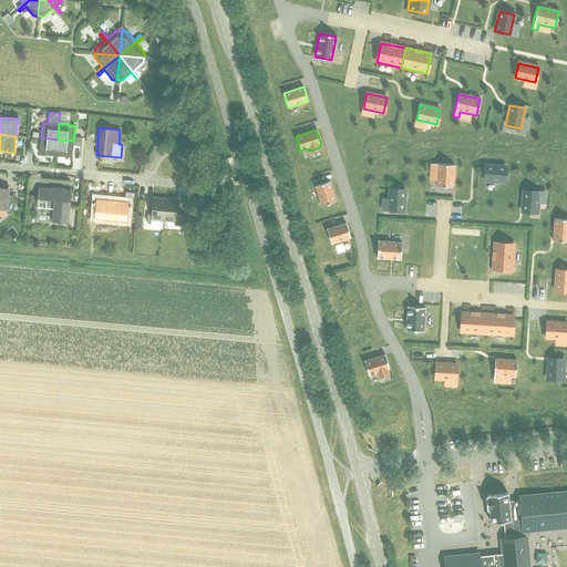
[(58,140),(41,137),(39,153),(45,154),(45,155),(55,156),(58,140)]
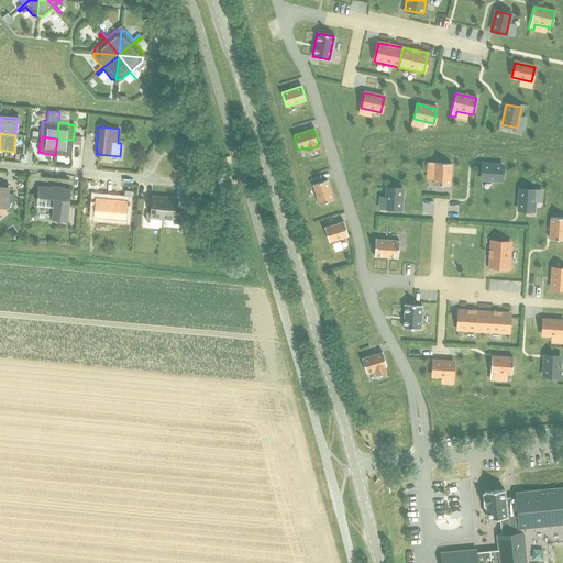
[(57,139),(55,155),(65,156),(65,155),(72,155),(73,144),(73,140),(57,139)]
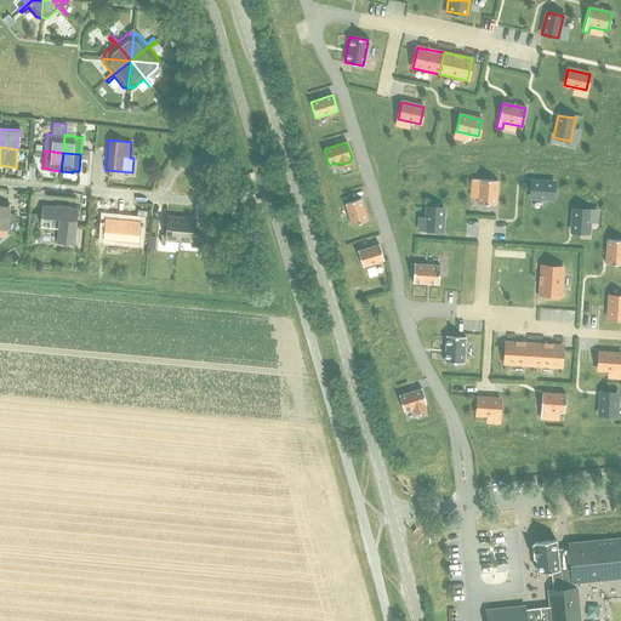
[(495,204),(496,181),(472,178),(472,184),(478,184),(477,203),(495,204)]
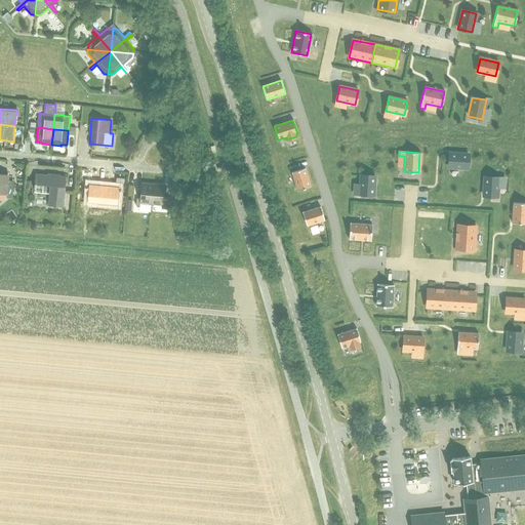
[(468,168),(469,154),(449,153),(448,167),(468,168)]
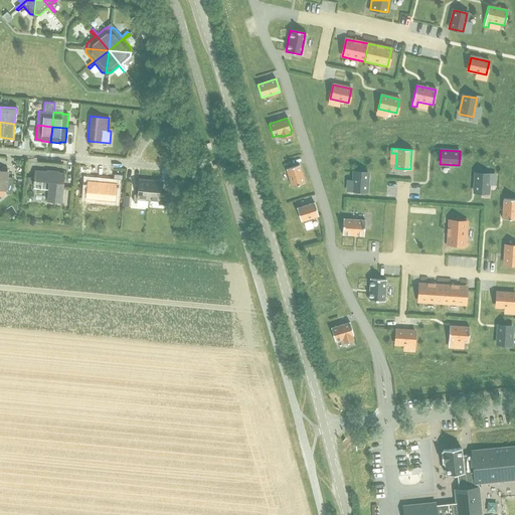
[(305,183),(299,165),(286,169),(291,187),(305,183)]
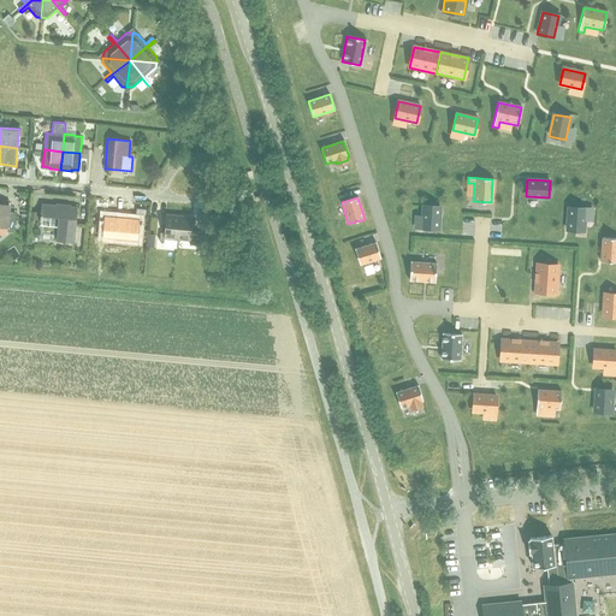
[(9,217),(10,205),(9,205),(9,201),(3,200),(3,205),(0,203),(0,226),(6,227),(6,231),(15,232),(16,218),(9,217)]
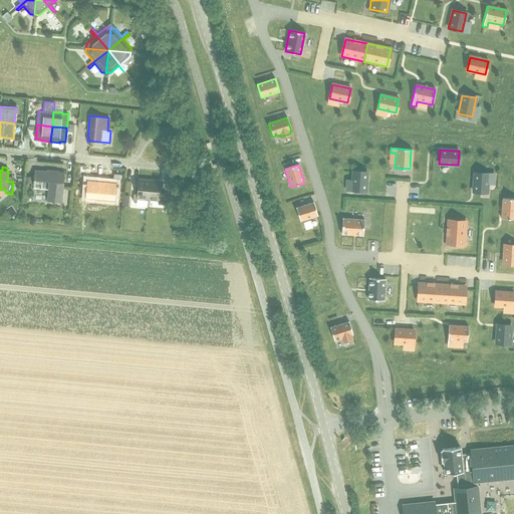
[(61,203),(62,192),(64,173),(34,170),(32,189),(48,191),(47,201),(61,203)]
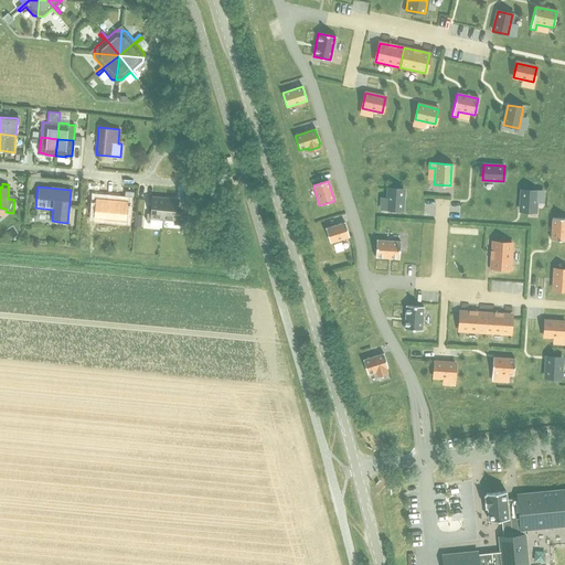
[(402,210),(403,189),(387,189),(386,209),(402,210)]
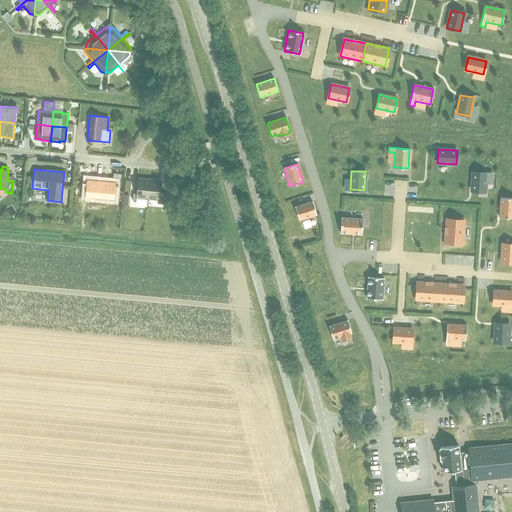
[(484,191),(486,173),(472,172),(471,191),(484,191)]
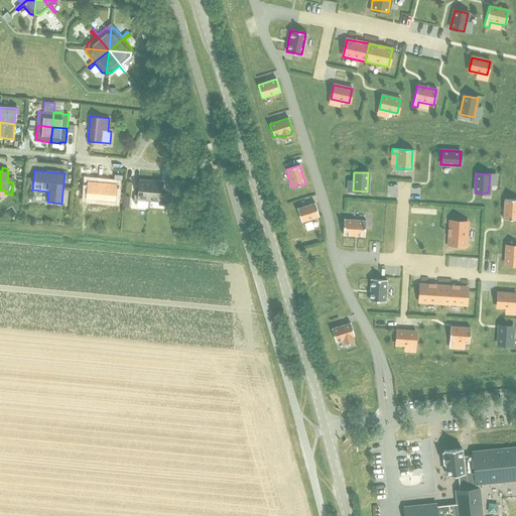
[(148,201),(150,180),(139,179),(137,195),(134,195),(133,202),(137,202),(137,200),(148,201)]
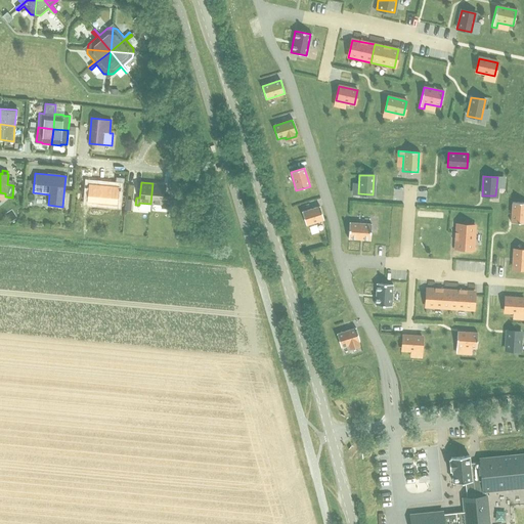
[(153,183),(150,204),(162,205),(162,207),(162,208),(168,208),(169,197),(163,197),(164,184),(153,183)]
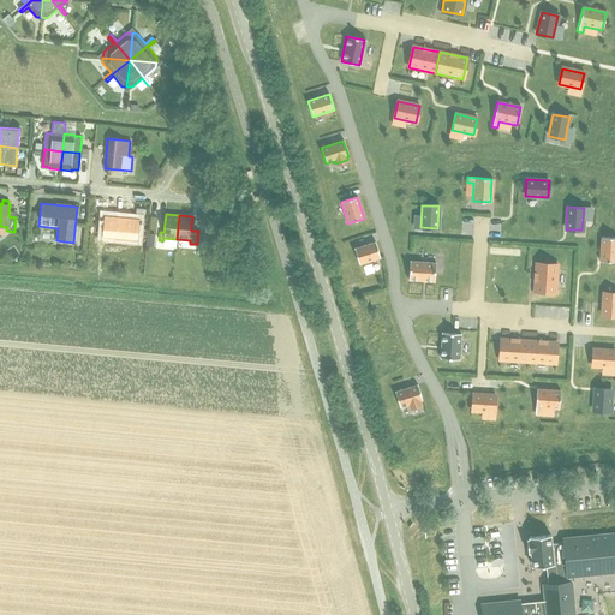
[(136,226),(100,224),(97,240),(135,244),(136,226)]
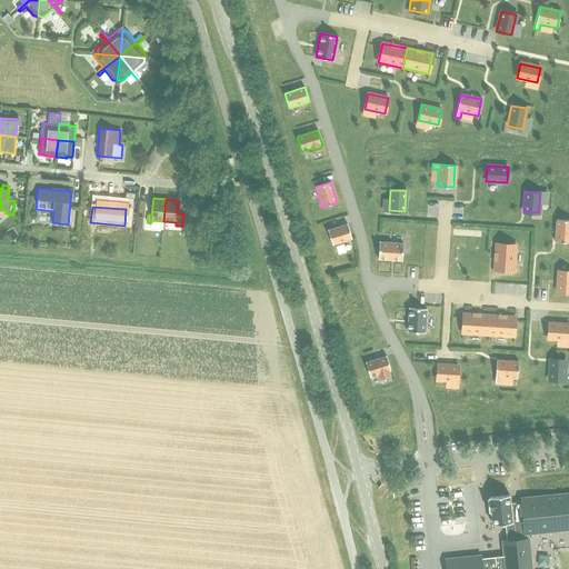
[(568,220),(556,219),(555,241),(568,241),(568,220)]
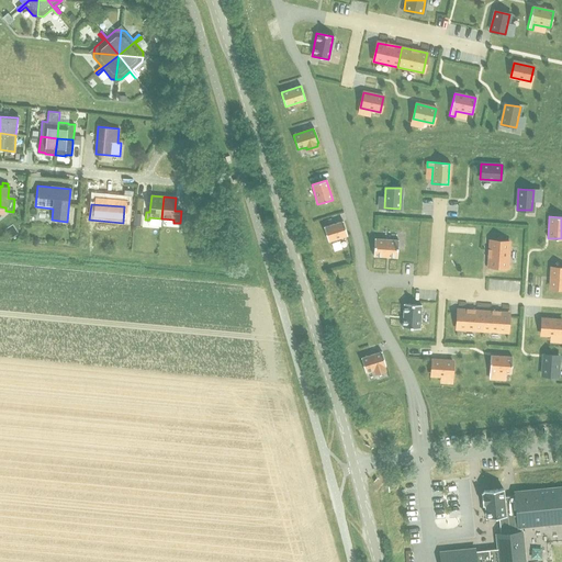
[(347,235),(343,221),(323,227),(327,242),(347,235)]
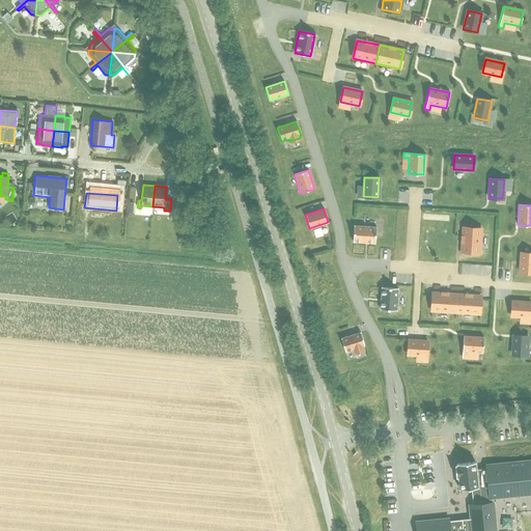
[(374,243),(375,227),(354,226),(353,242),(363,243),(374,243)]
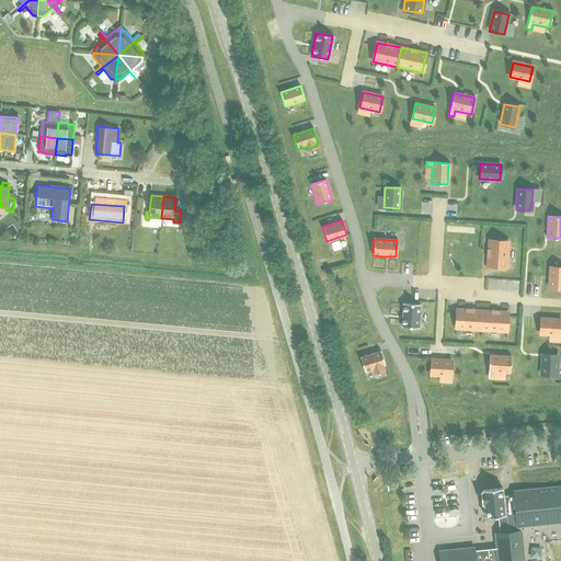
[(506,266),(507,241),(489,240),(488,256),(487,265),(506,266)]
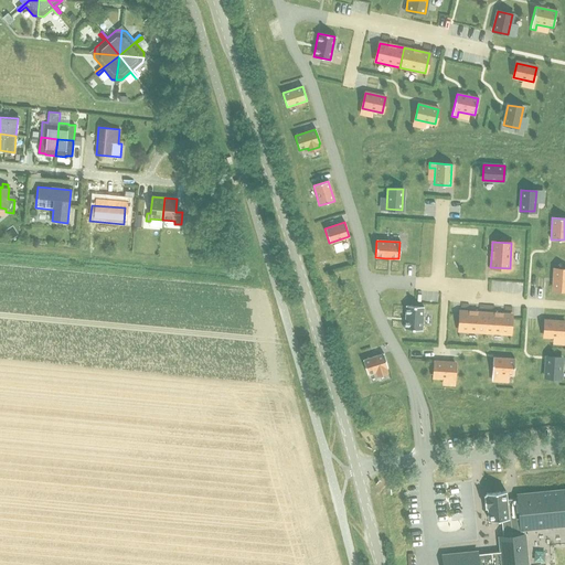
[(564,289),(564,269),(554,268),(553,289),(564,289)]
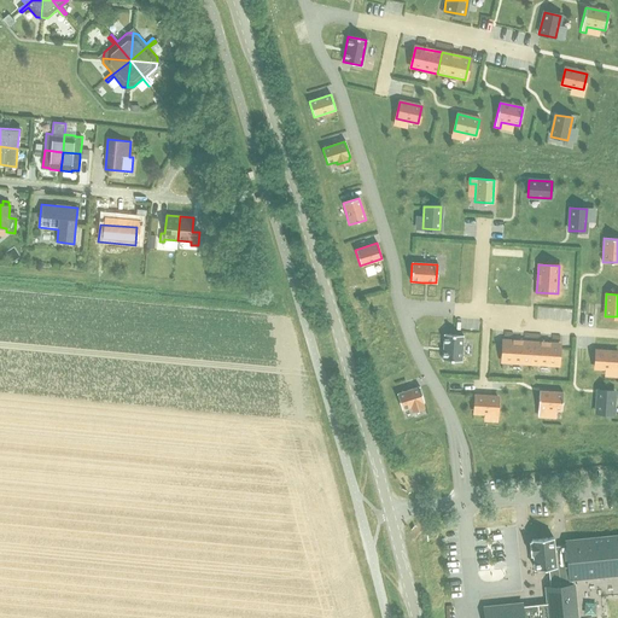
[(461,361),(462,337),(447,337),(445,353),(445,361),(461,361)]
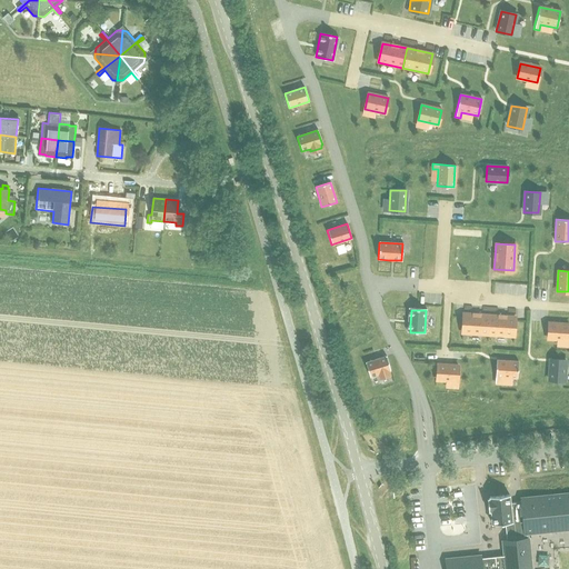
[(488,335),(489,315),(462,313),(461,332),(488,335)]
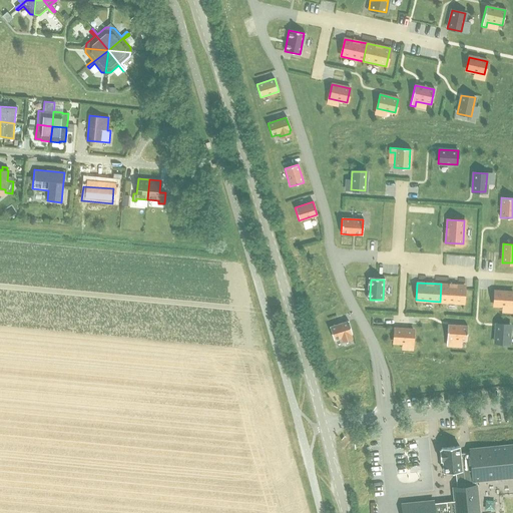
[(463,303),(464,286),(441,284),(440,302),(463,303)]
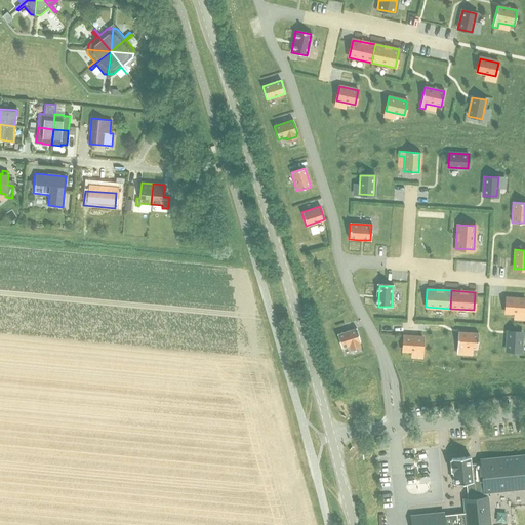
[(524,313),(524,298),(506,297),(505,312),(524,313)]
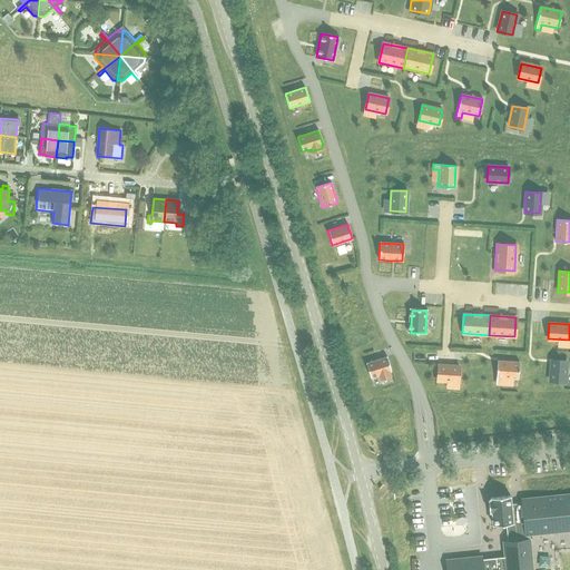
[(391,371),(386,356),(365,363),(370,377),(377,375),(379,377),(391,374),(390,371),(391,371)]
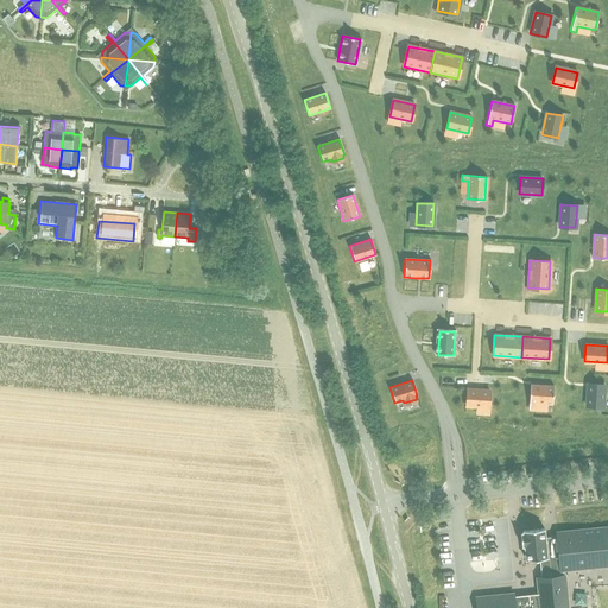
[(603,407),(605,384),(588,382),(587,406),(603,407)]
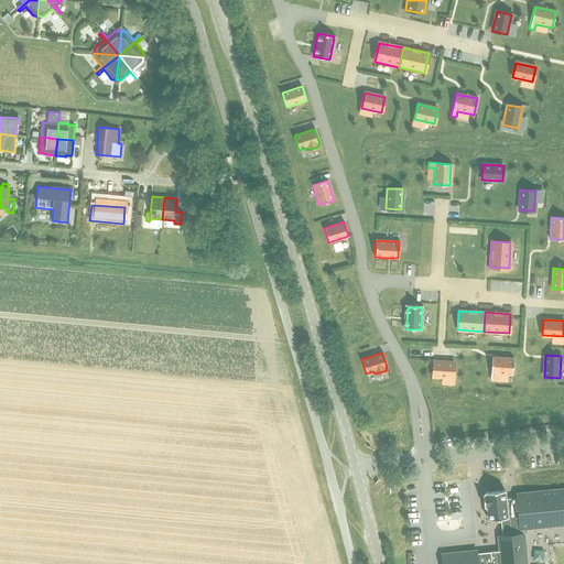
[(512,375),(513,358),(491,357),(490,380),(496,380),(496,373),(512,375)]
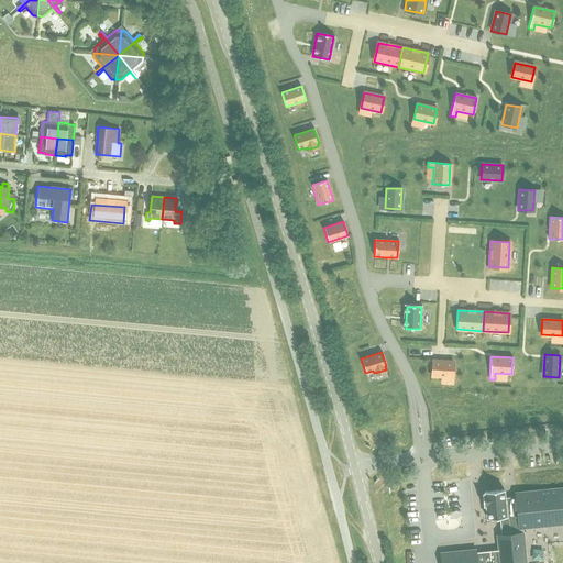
[(452,376),(453,362),(432,361),(431,375),(452,376)]
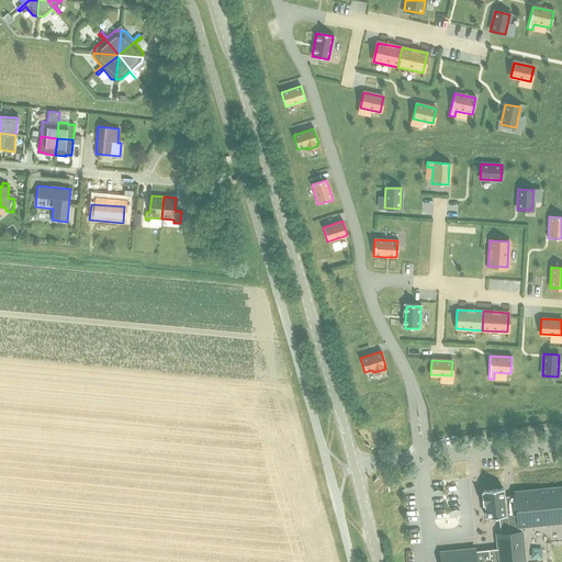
[(505,516),(498,516),(499,521),(499,528),(519,526),(561,521),(561,487),(515,493),(515,495),(507,496),(504,496),(505,516)]
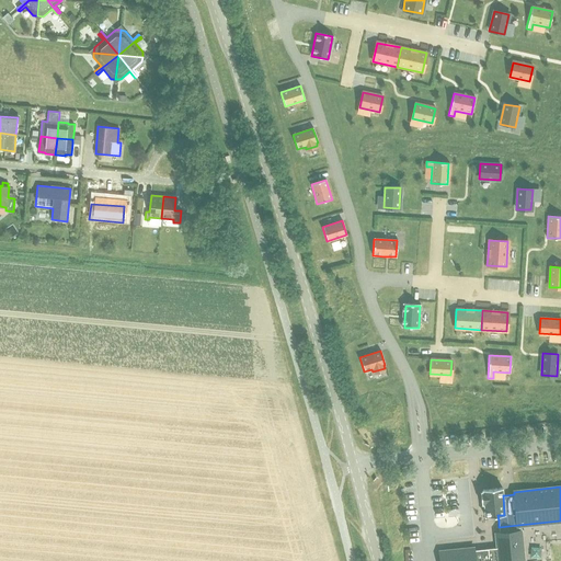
[(482,492),(480,492),(481,504),(483,503),(485,517),(497,515),(504,515),(503,495),(502,488),(482,490),(482,492)]
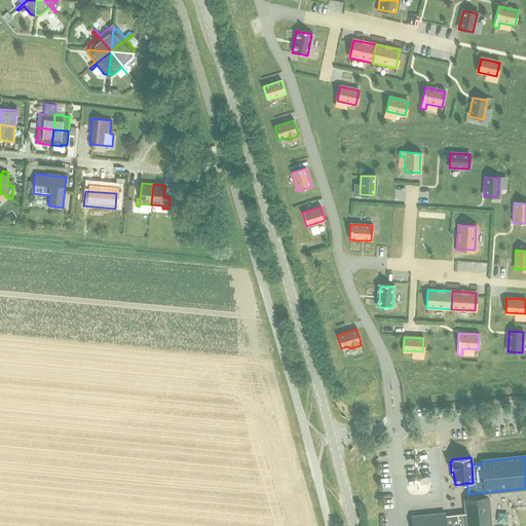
[(465,514),(455,515),(456,525),(490,525),(488,497),(487,497),(486,494),(486,492),(467,494),(468,499),(464,500),(465,510),(465,514)]
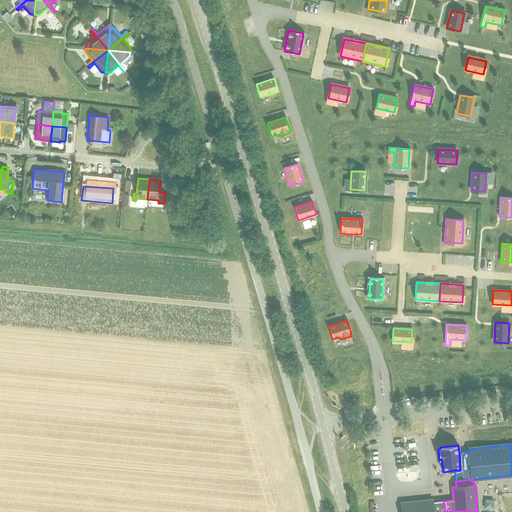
[(401,503),(401,511),(444,511),(443,501),(432,502),(432,500),(401,503)]
